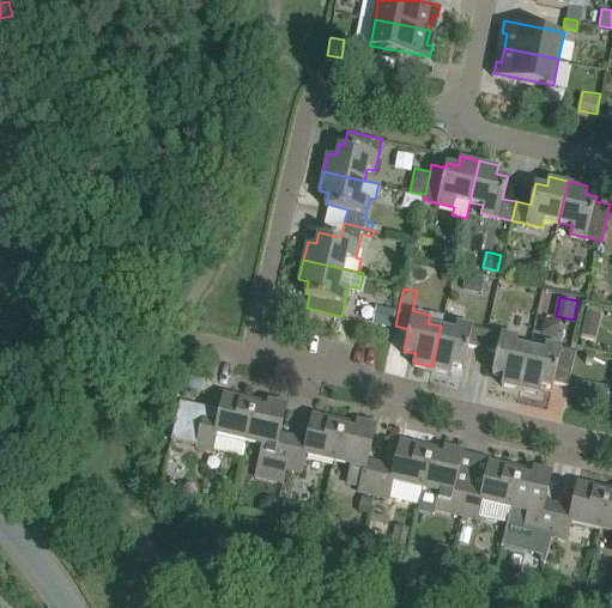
[(587,309),(601,312),(603,306),(588,303),(587,309)]
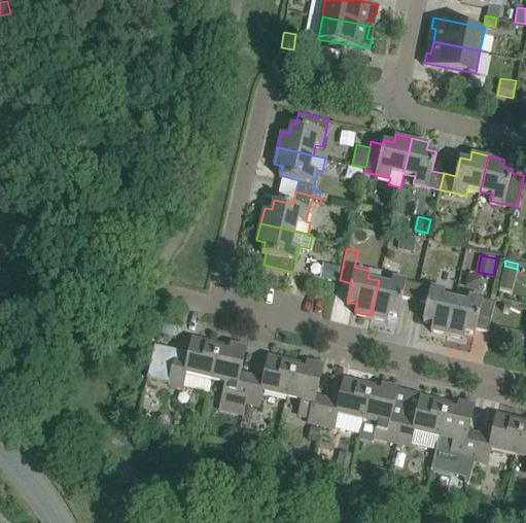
[(324,277),(337,280),(340,266),(327,263),(324,277)]
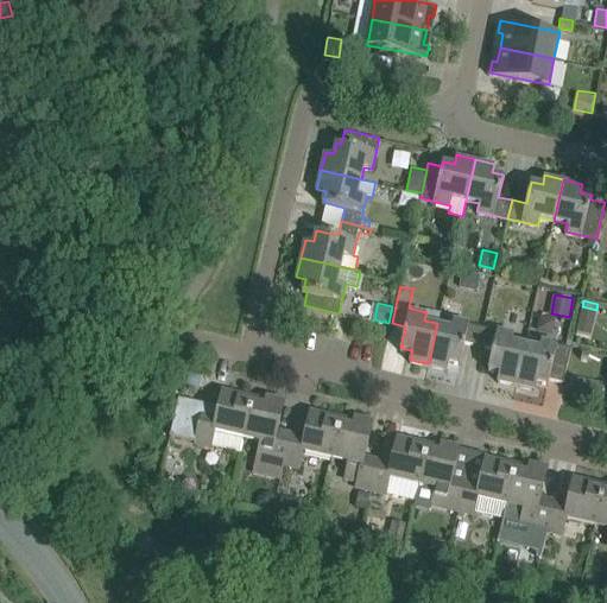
[(461,362),(466,340),(480,343),(484,324),(453,318),(450,327),(437,323),(429,363),(447,368),(449,359),(461,362)]
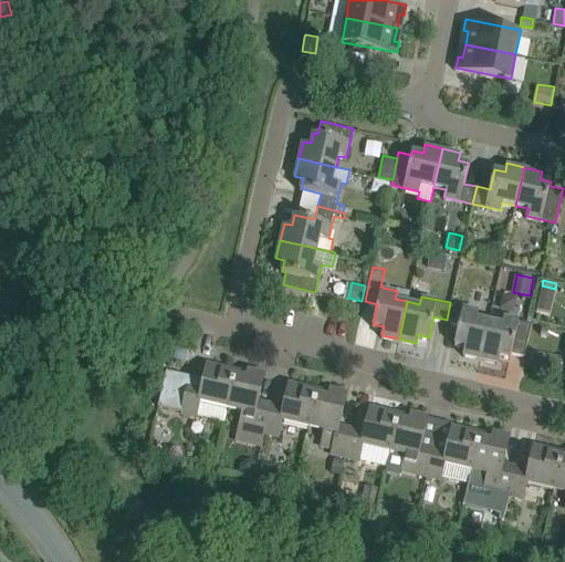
[(450,302),(447,320),(459,323),(454,343),(466,345),(463,353),(481,357),(489,320),(477,316),(478,309),(450,302)]
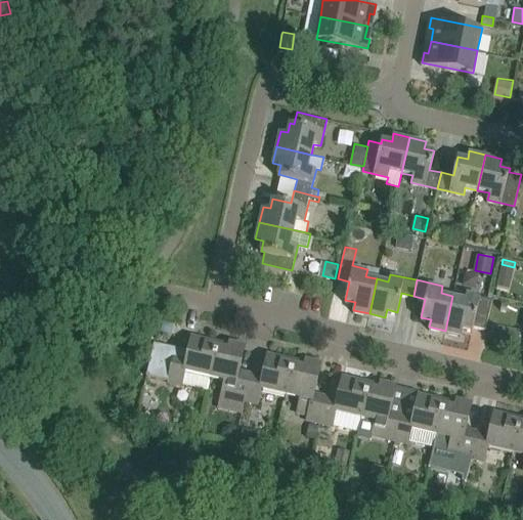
[(465,298),(452,296),(445,331),(462,335),(463,327),(473,329),(474,325),(485,328),(492,298),(466,292),(465,298)]
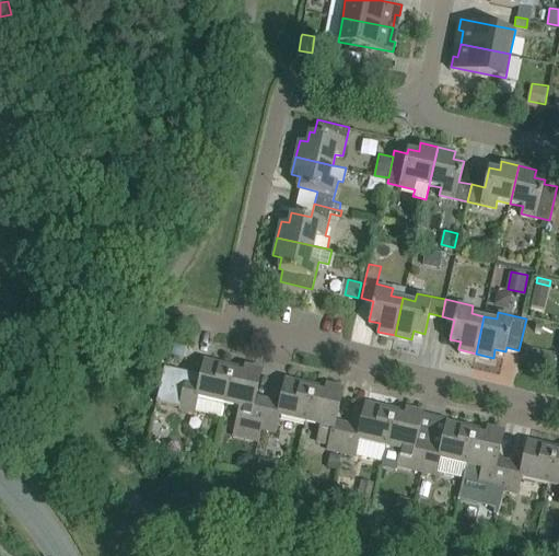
[(175,344),(173,352),(184,355),(186,346),(175,344)]
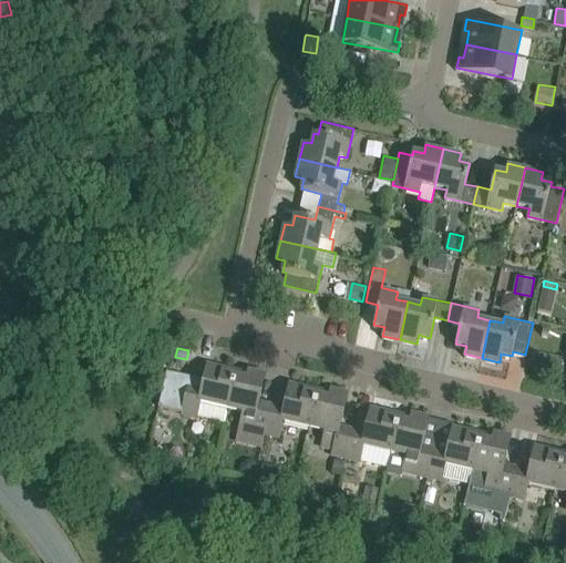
[(545,364),(547,351),(534,348),(532,360),(545,364)]
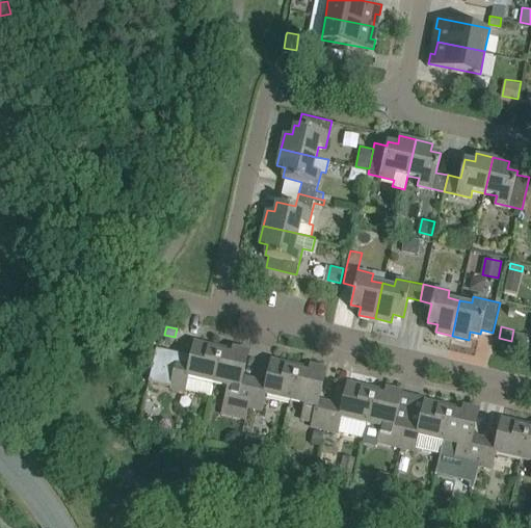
[(218,358),(221,347),(195,341),(190,363),(177,360),(178,355),(156,350),(149,380),(185,389),(185,388),(210,394),(218,358)]
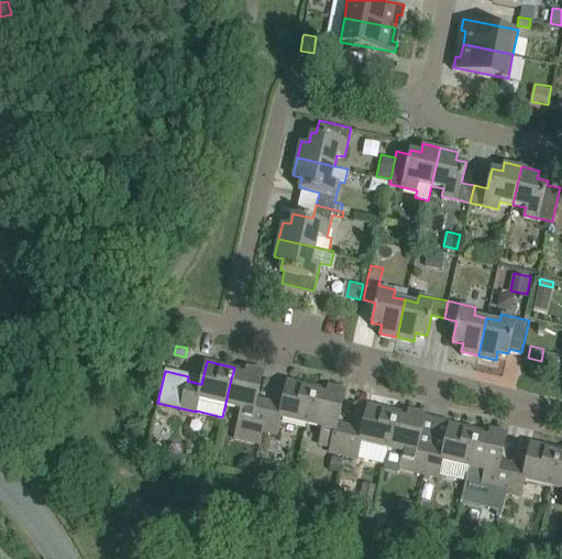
[(246,371),(234,368),(231,379),(222,417),(223,417),(227,404),(242,407),(235,437),(260,441),(270,399),(257,397),(264,370),(248,366),(246,371)]
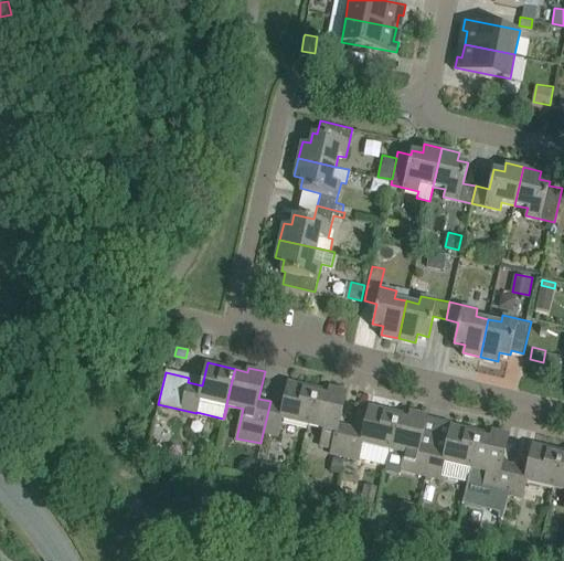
[(289,381),(284,404),(270,401),(261,443),(262,444),(265,430),(278,433),(282,417),(308,424),(314,399),(317,388),(289,381)]
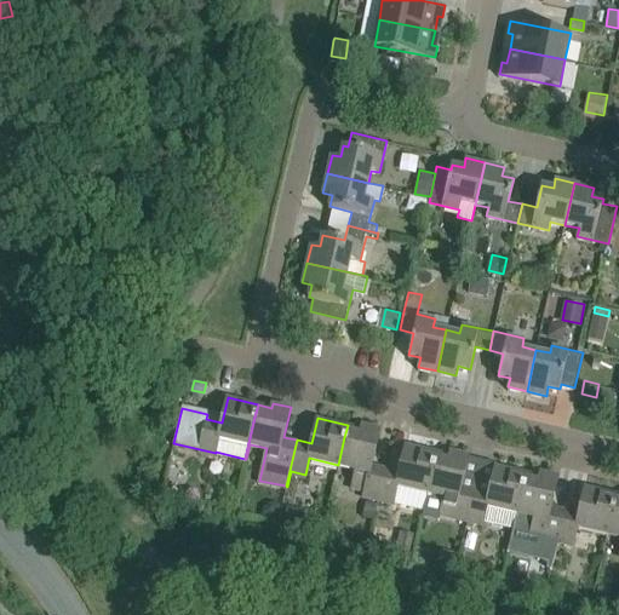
[(348,425),(344,437),(338,465),(357,470),(353,486),(366,488),(365,494),(378,496),(385,467),(372,464),(380,427),(362,424),(361,429),(348,425)]
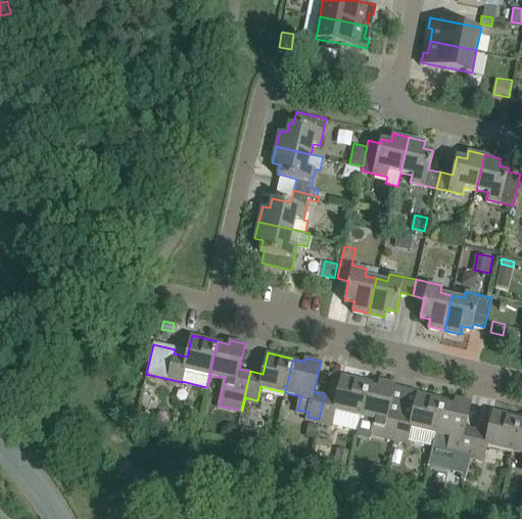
[(368,391),(370,382),(342,375),(337,397),(325,394),(319,419),(333,423),(359,429),(362,416),(368,391)]
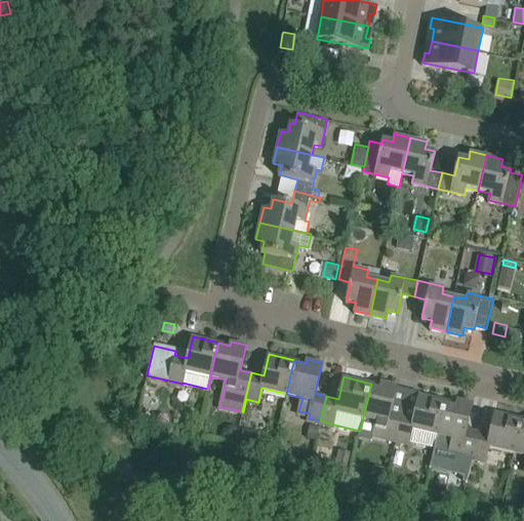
[(397,439),(403,413),(391,410),(397,385),(381,382),(380,386),(371,384),(369,393),(363,417),(377,422),(374,434),(397,439)]
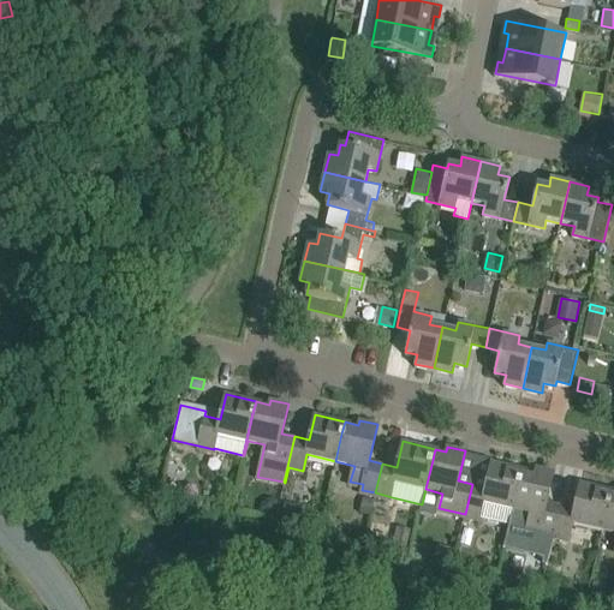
[(472,484),(465,514),(481,518),(482,515),(511,522),(520,482),(523,470),(492,462),(486,486),(472,484)]
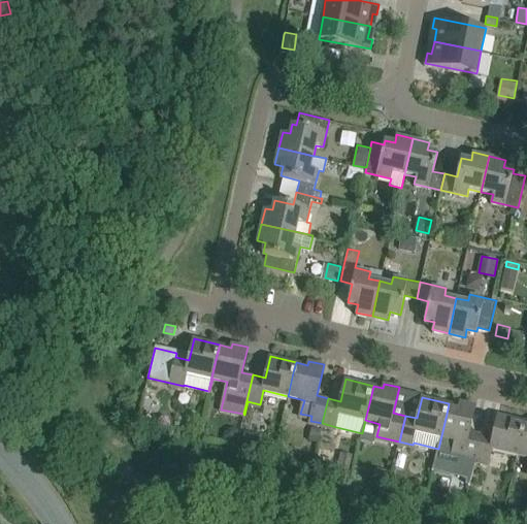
[(449,403),(447,414),(438,449),(454,452),(453,454),(475,460),(482,433),(469,430),(475,405),(460,401),(459,405),(449,403)]
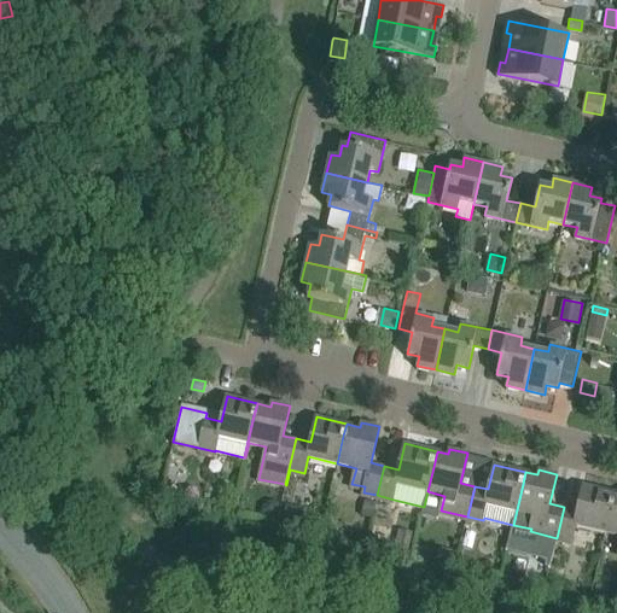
[(577,511),(564,507),(557,538),(572,542),(577,524),(606,531),(612,505),(616,492),(583,485),(577,511)]
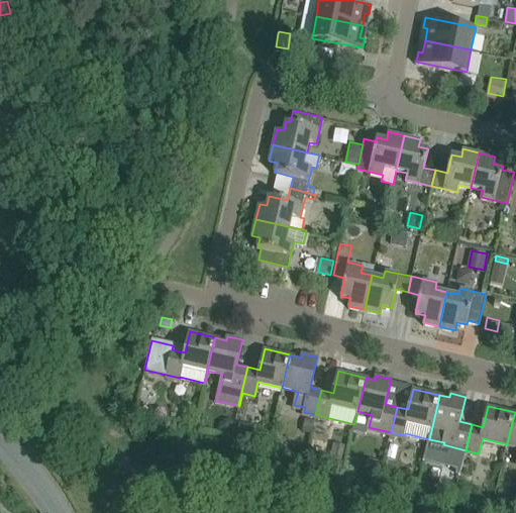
[(515,412),(512,422),(507,444),(515,446),(515,412)]
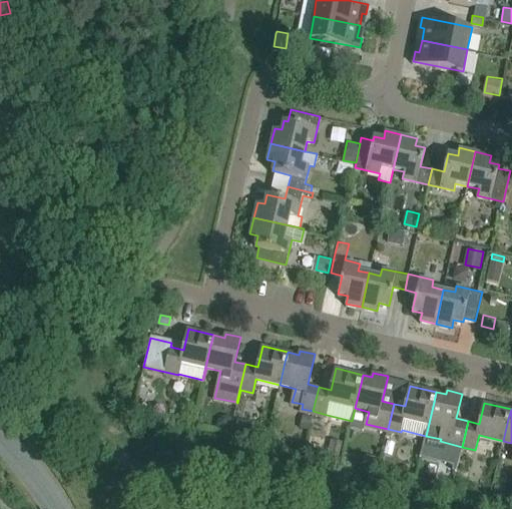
[(218,416),(216,424),(216,425),(229,428),(229,427),(233,416),(223,413),(218,416)]
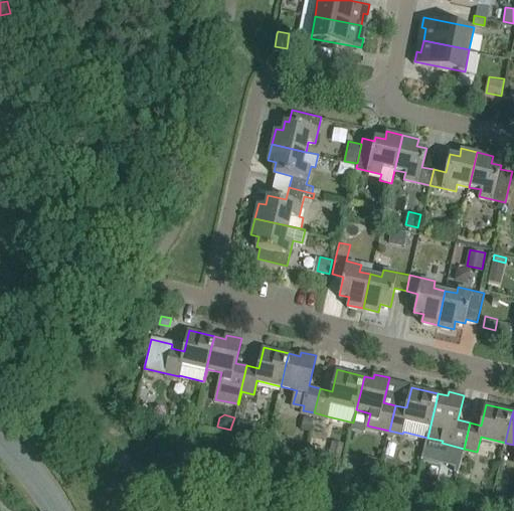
[(310,430),(313,416),(304,414),(301,428),(310,430)]
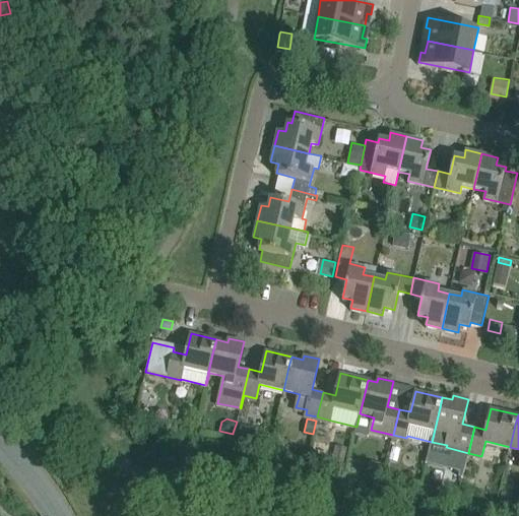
[(332,457),(345,460),(348,447),(335,444),(332,457)]
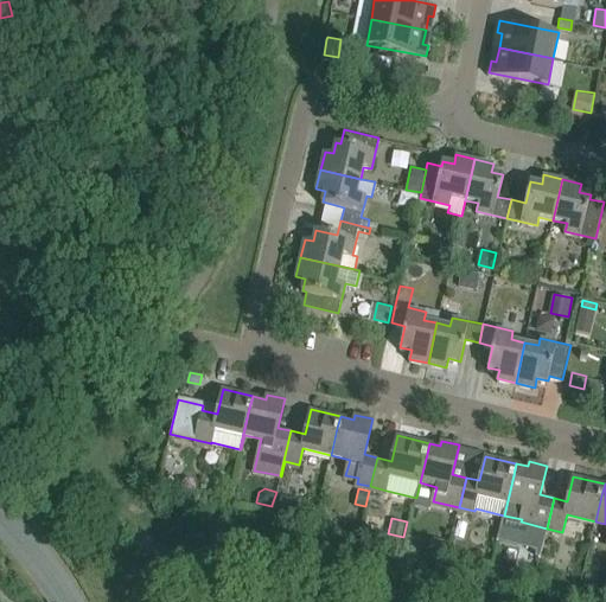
[(446,551),(450,540),(432,536),(429,548),(446,551)]
